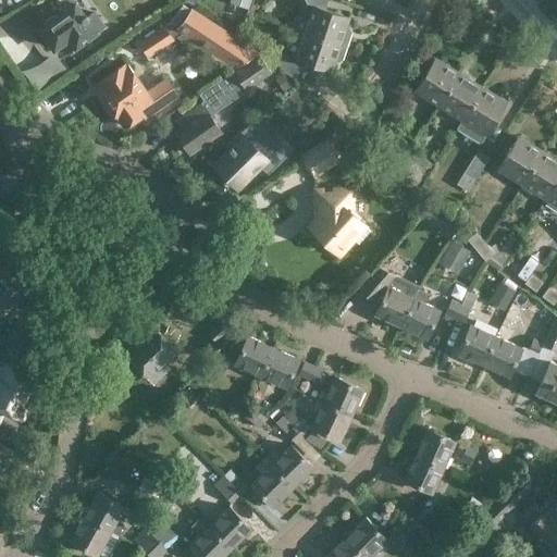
[(305,0),(306,2),(301,17),(295,15),(292,27),(305,31),(345,44),(349,31),(348,27),(344,26),(347,15),(325,8),(327,0),(305,0)]
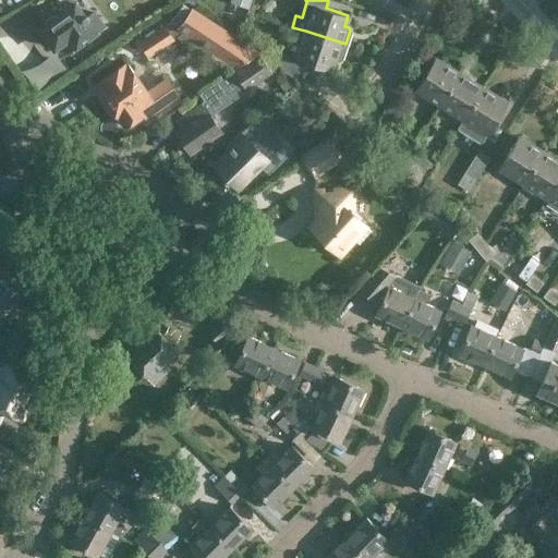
[(74,3),(58,15),(53,15),(50,17),(47,20),(45,23),(43,26),(40,28),(53,47),(61,41),(68,51),(102,25),(93,12),(87,15),(85,12),(83,14),(74,3)]
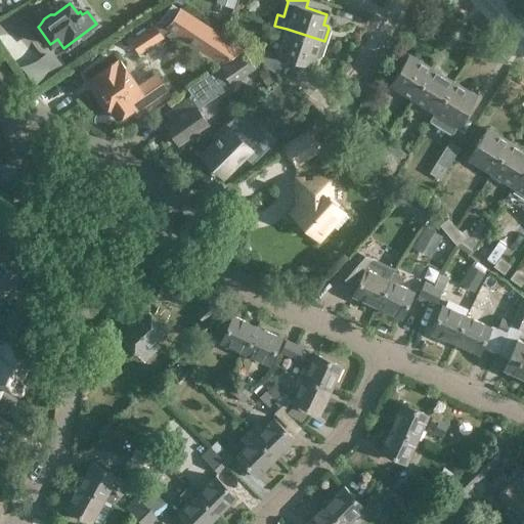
[(161,19),(155,24),(163,36),(172,30),(192,44),(221,62),(242,49),(179,7),(178,8),(171,3),(160,19),(161,19)]
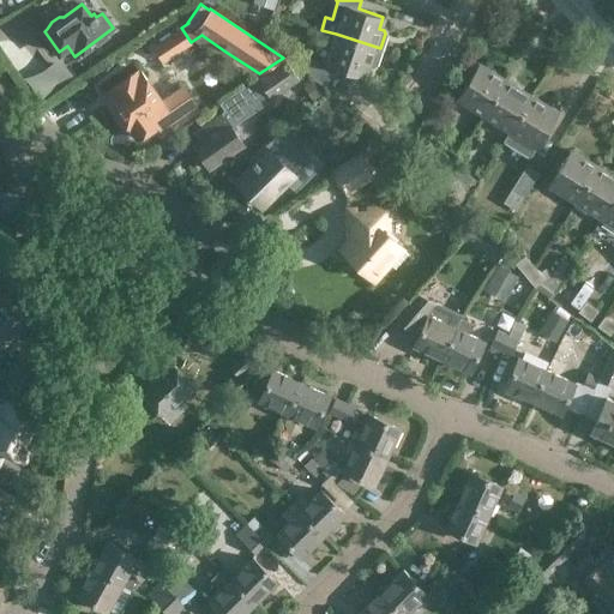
[(191,42),(181,28),(181,26),(152,46),(163,62),(192,43),(191,42)]
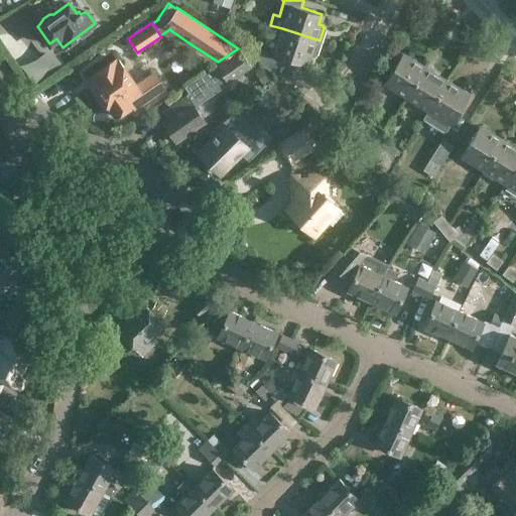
[(282,28),(274,53),(305,63),(308,53),(312,54),(315,52),(319,40),(282,28)]
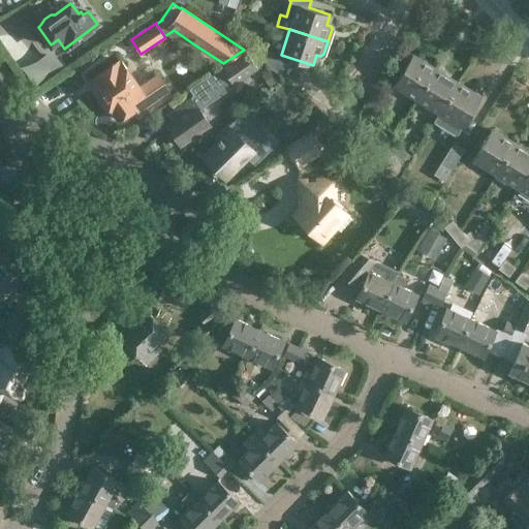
[(248,49),(259,58),(267,50),(253,43),(248,49)]
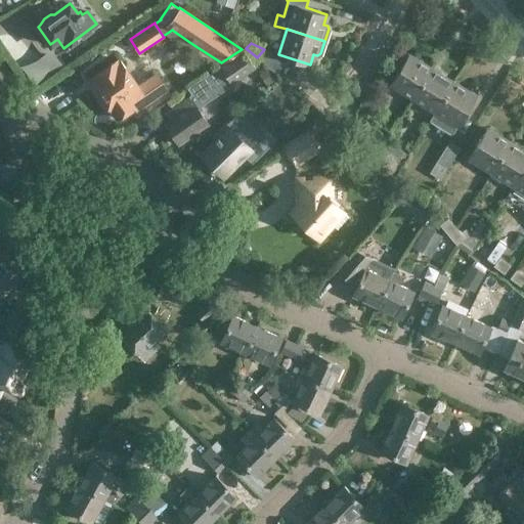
[(282,64),(264,49),(257,57),(275,73),(282,64)]
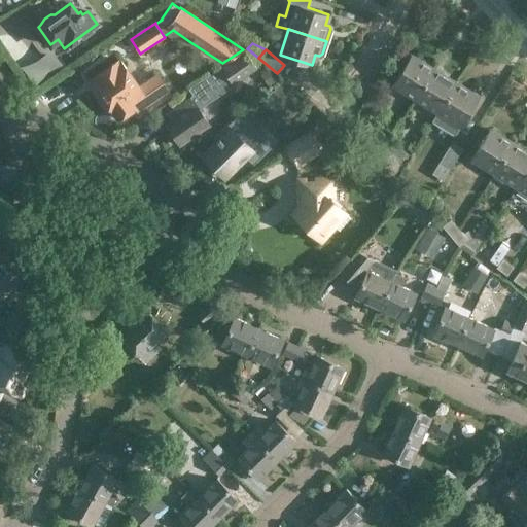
[(192,94),(166,112),(170,119),(165,124),(179,145),(210,125),(199,109),(249,73),(250,75),(258,70),(244,50),(220,67),(220,66),(187,89),(192,94)]
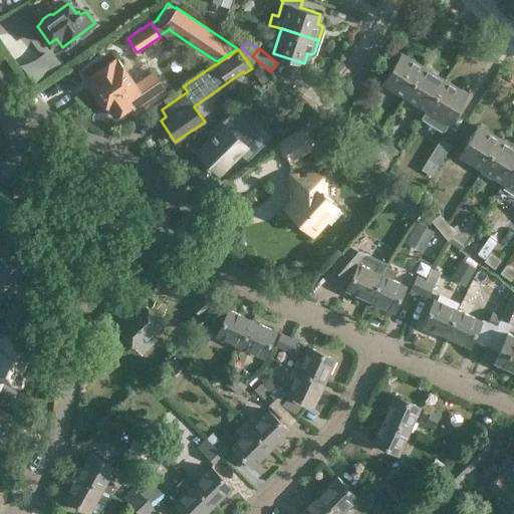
[(405,98),(425,66),(401,51),(381,83),(405,98)]
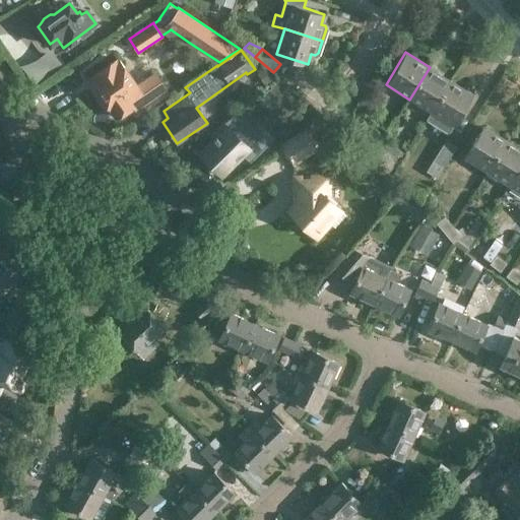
[(117,59),(88,78),(116,118),(131,108),(133,111),(166,88),(153,72),(135,85),(117,59)]
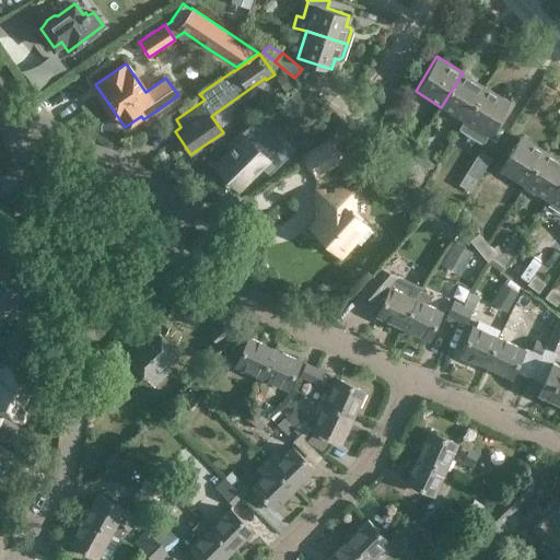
[(486,86),(463,72),(441,107),(463,120),(465,121),(486,86)]
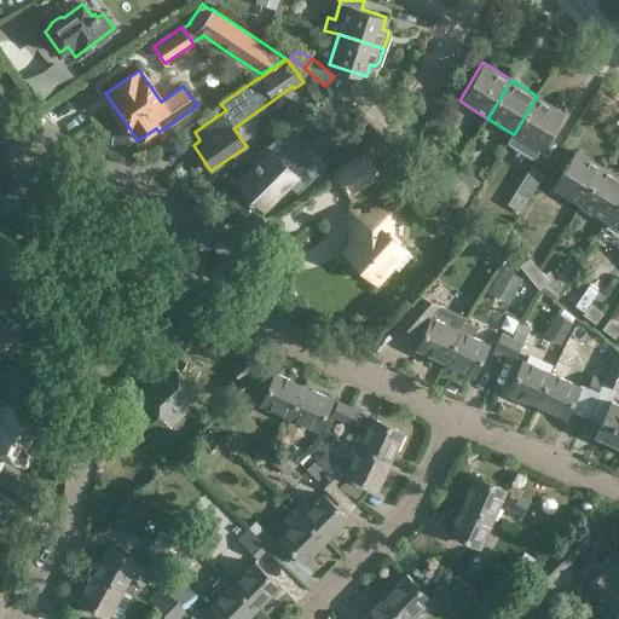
[(314,99),(323,93),(314,81),(306,86),(314,99)]
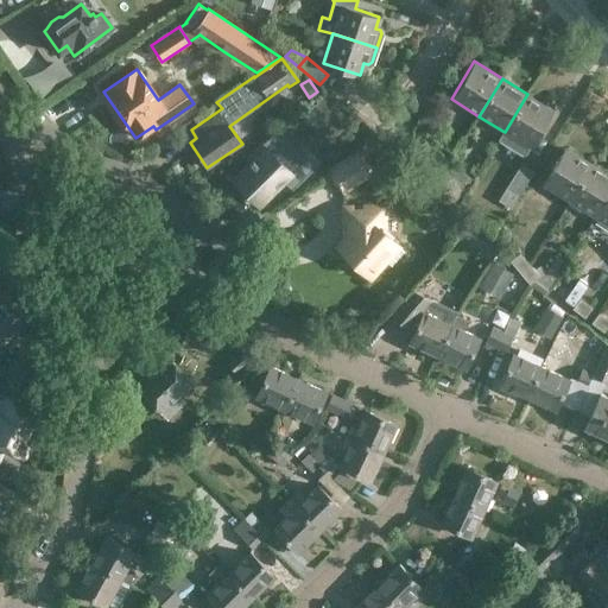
[(339,107),(328,94),(314,106),(324,119),(339,107)]
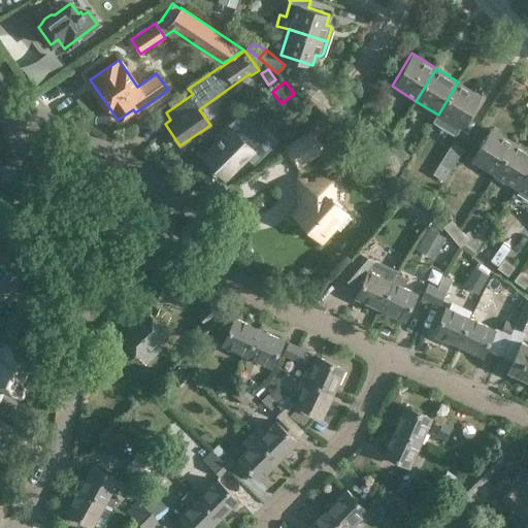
[(438,114),(436,113),(432,121),(455,135),(460,128),(481,95),(458,81),(438,114)]
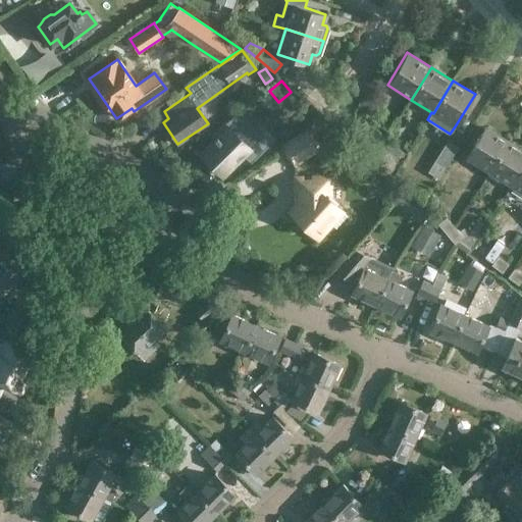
[(216,136),(199,153),(222,177),(246,156),(251,161),(273,139),(245,109),(214,133),(216,136)]
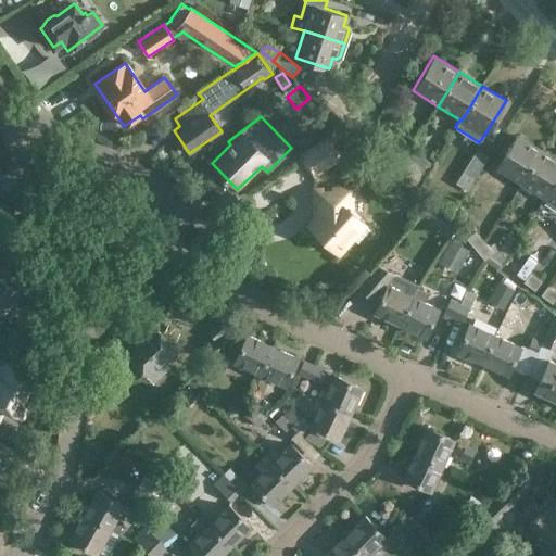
[(411,147),(389,128),(370,147),(393,166),(405,153),(411,147)]
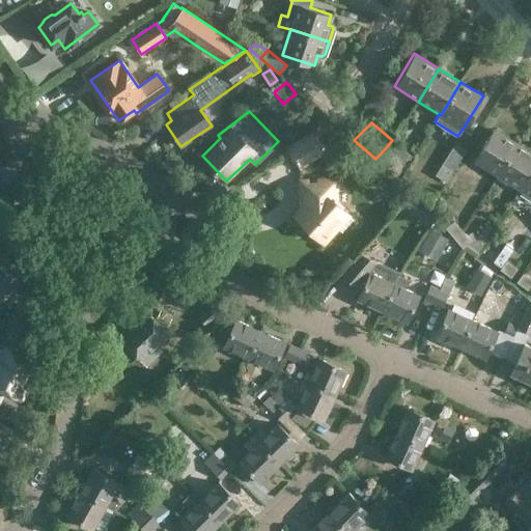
[(519,142),(494,128),(473,161),(498,176),(519,142)]
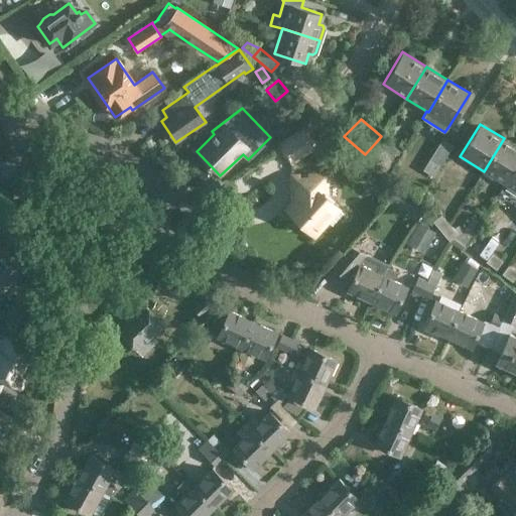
[(316,145),(301,126),(276,145),(291,165),(316,145)]
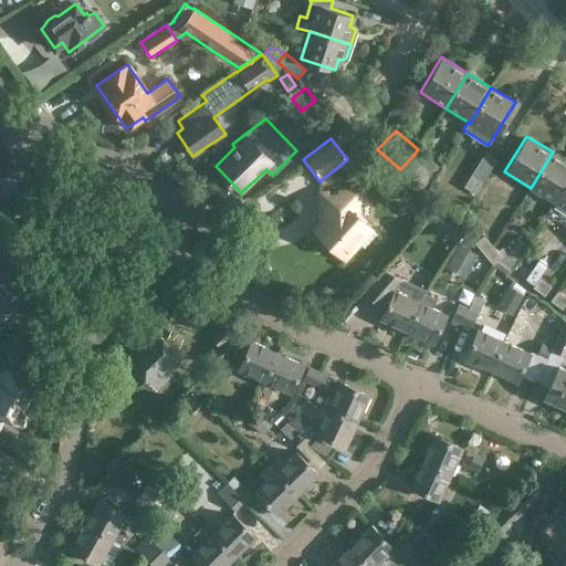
[(463,186),(475,194),(496,159),(484,152),(463,186)]
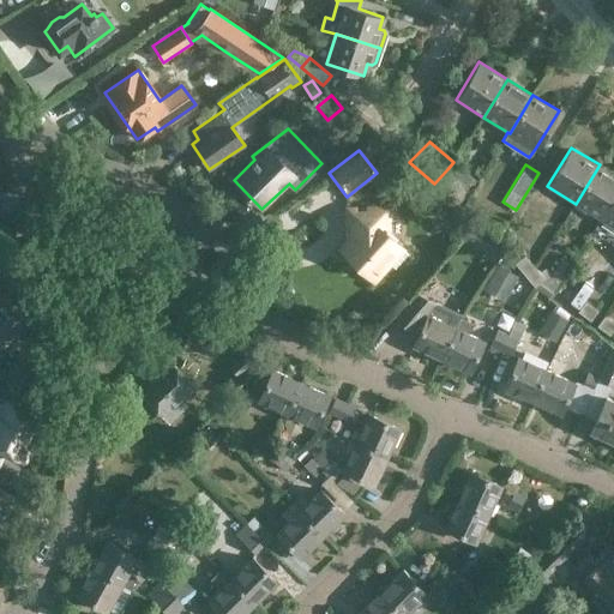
[(613,197),(613,174),(600,164),(576,204),(601,220),(613,197)]
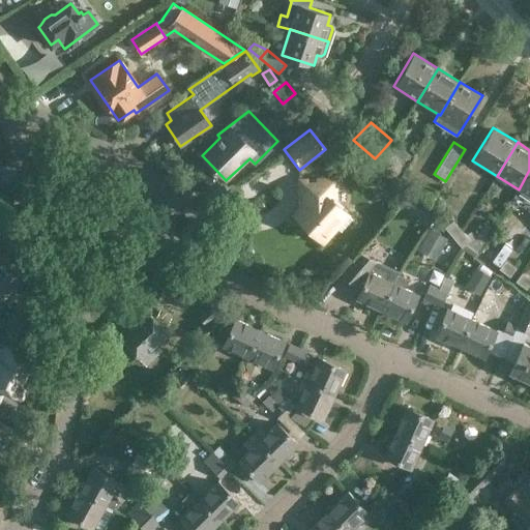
[(386,146),(375,158),(394,177),(406,164),(386,146)]
